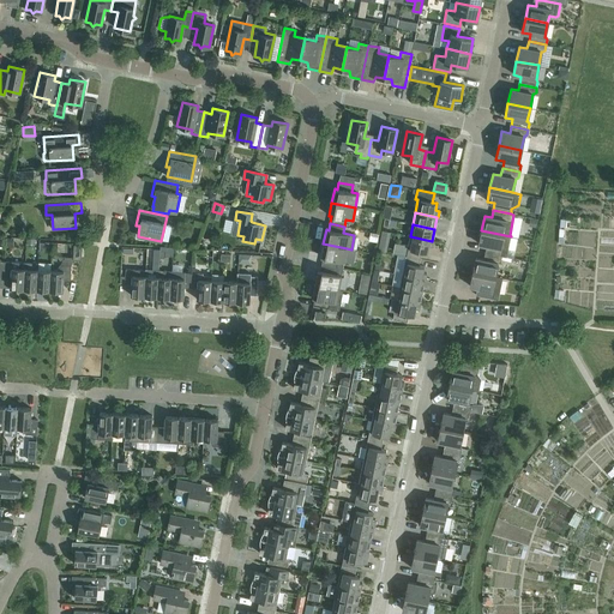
[(511,236),(481,230),(479,244),(486,246),(485,253),(501,257),(506,257),(511,236)]
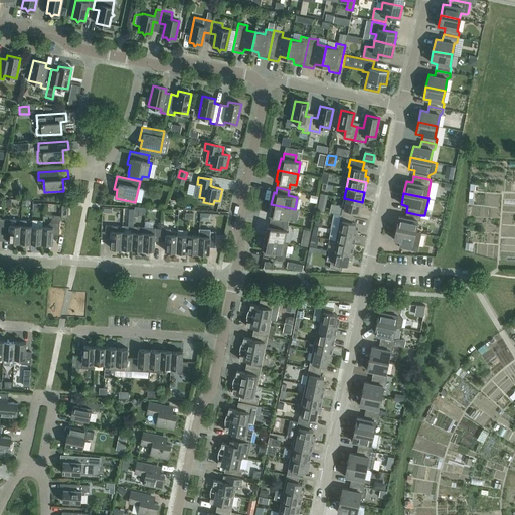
[(362,202),(344,198),(342,205),(332,203),(330,212),(340,214),(352,217),(353,211),(358,212),(359,206),(362,207),(363,202),(362,202)]
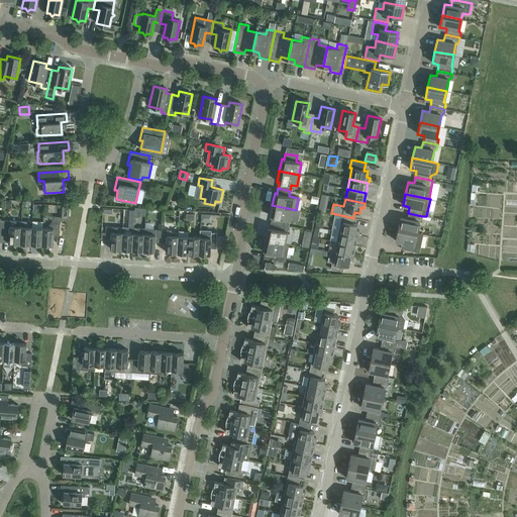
[(292,209),(272,205),(270,216),(272,217),(271,222),(288,226),(289,220),(290,220),(292,209)]
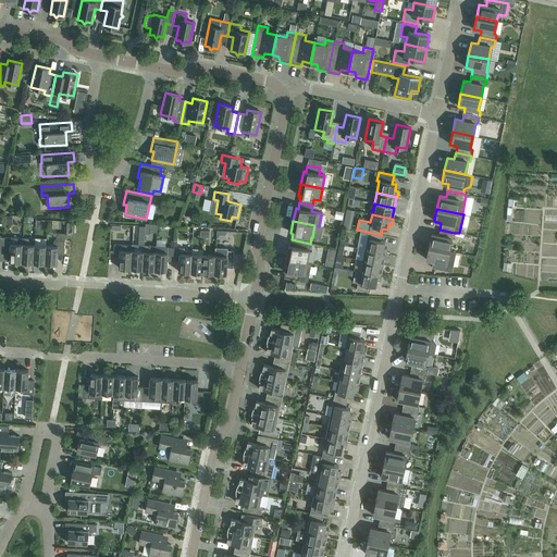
[(431,234),(429,247),(448,251),(452,238),(454,237),(455,233),(440,230),(438,235),(431,234)]
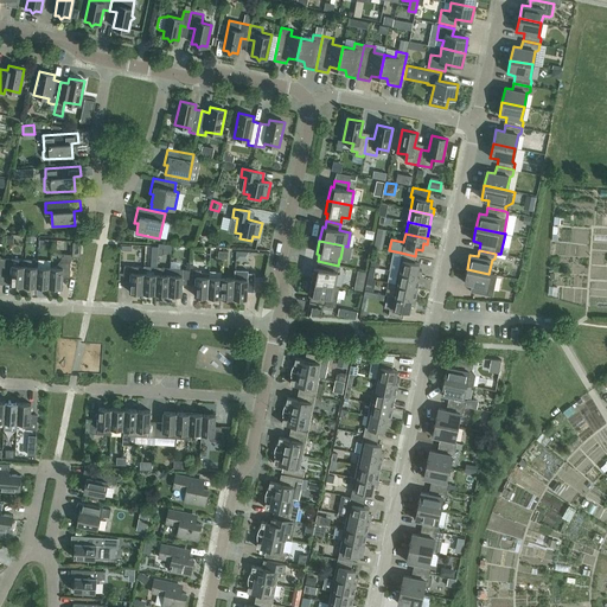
[(414,262),(415,256),(401,253),(397,272),(420,276),(420,278),(422,272),(417,270),(419,263),(414,262)]
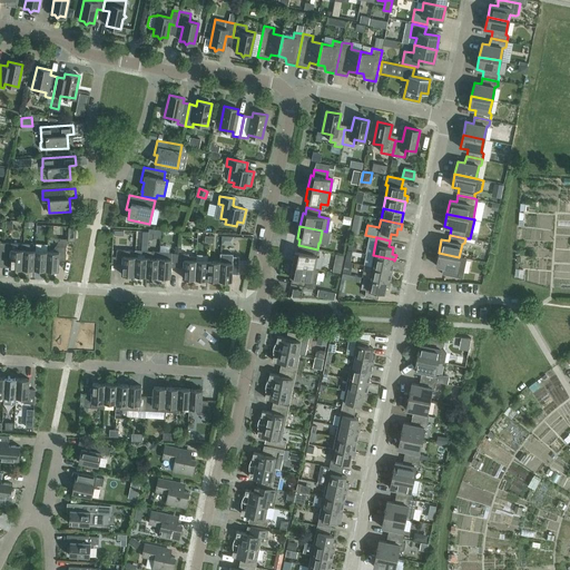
[(349,242),(347,249),(355,252),(356,243),(349,242)]
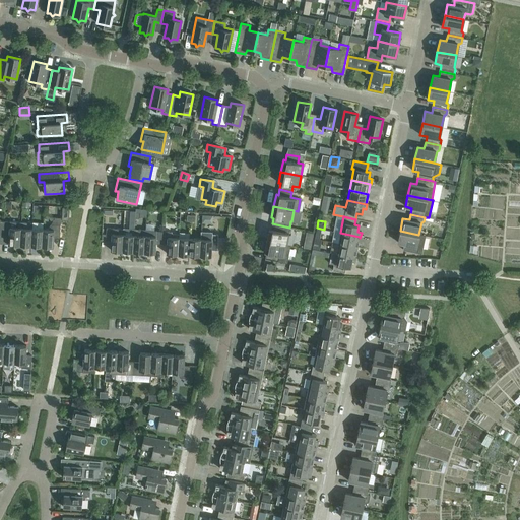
[(19,245),(21,222),(4,221),(3,234),(9,235),(8,244),(19,245)]
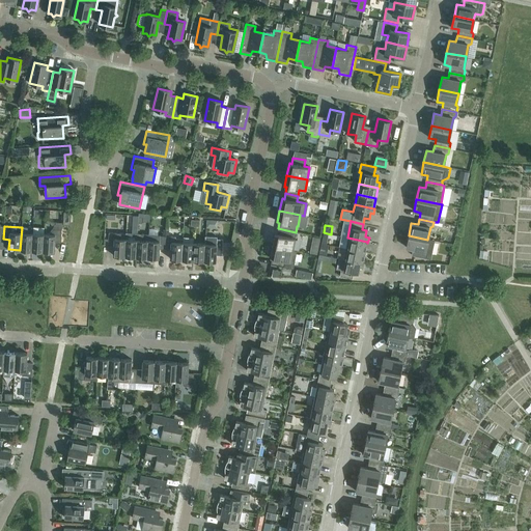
[(20,250),(31,251),(32,233),(22,232),(22,227),(20,250)]
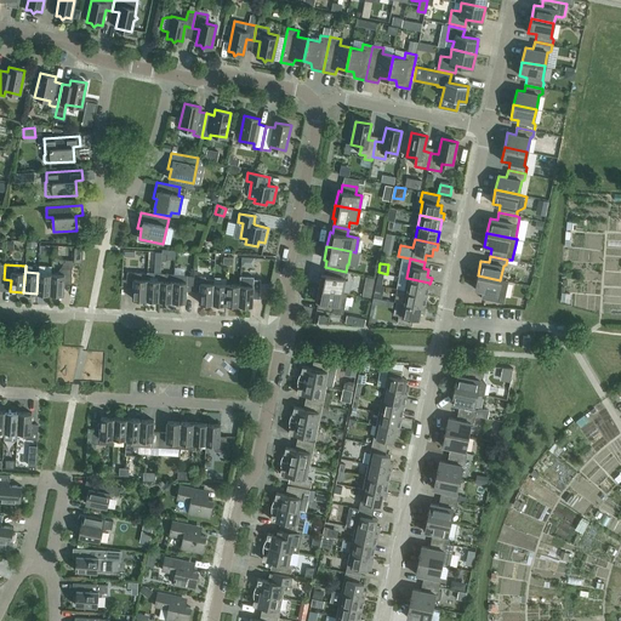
[(346,272),(325,267),(324,274),(322,273),(318,288),(342,292),(345,278),(346,272)]
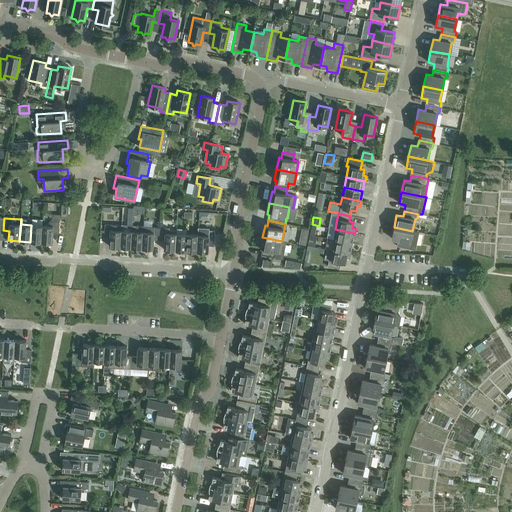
[(42,225),(41,242),(52,243),(53,234),(58,234),(59,221),(50,221),(47,226),(42,225)]
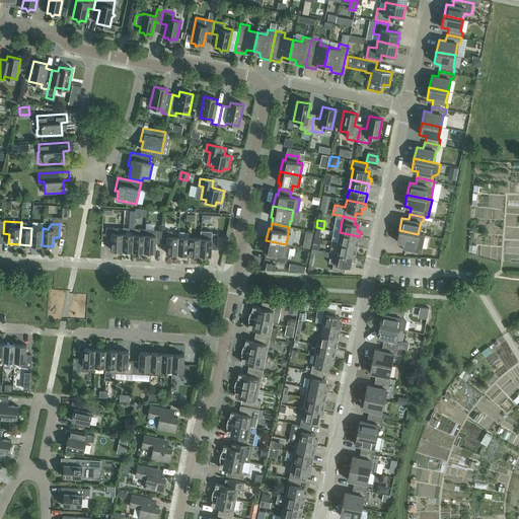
[(110,249),(122,250),(123,233),(123,228),(105,227),(105,240),(110,240),(110,249)]
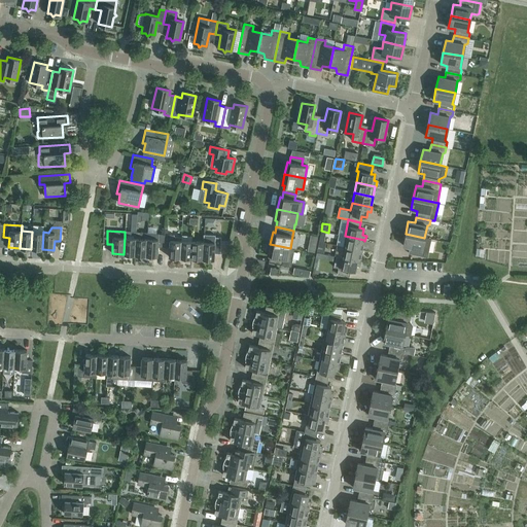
[(32,232),(31,249),(42,249),(43,232),(32,232)]
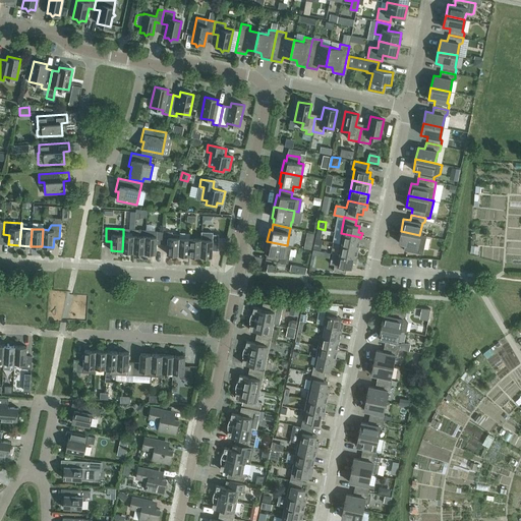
[(129,235),(123,234),(122,251),(133,252),(134,230),(129,229),(129,235)]
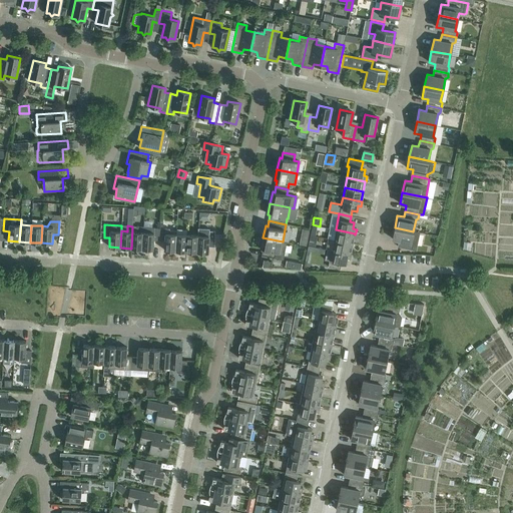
[(132,226),(131,248),(142,248),(143,227),(143,226),(132,226)]
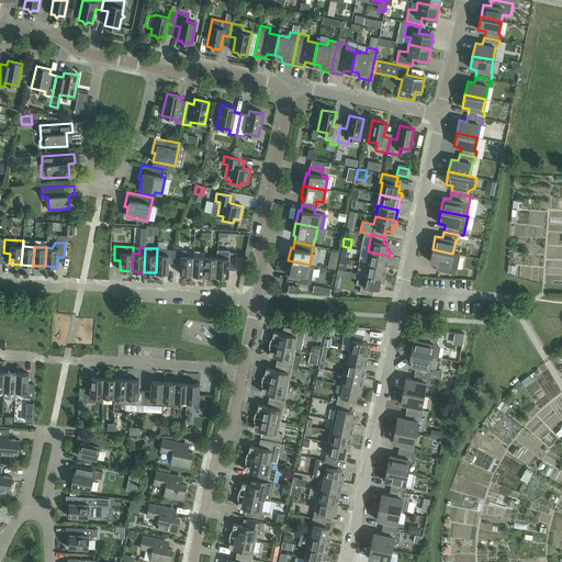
[(165,249),(157,249),(156,272),(168,273),(168,263),(175,263),(176,249),(166,249),(165,249)]
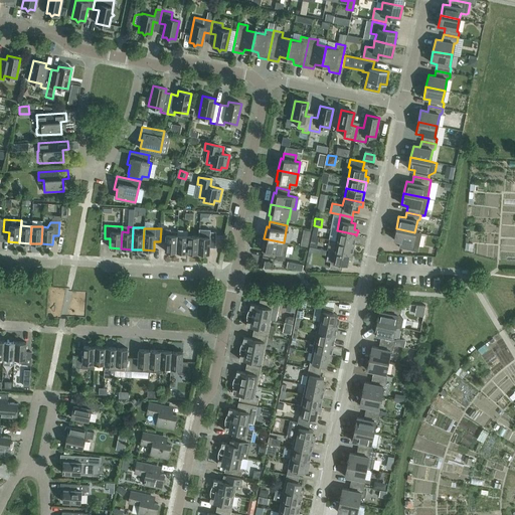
[(161,228),(160,241),(165,241),(165,251),(176,251),(177,235),(177,232),(171,231),(170,229),(161,228)]
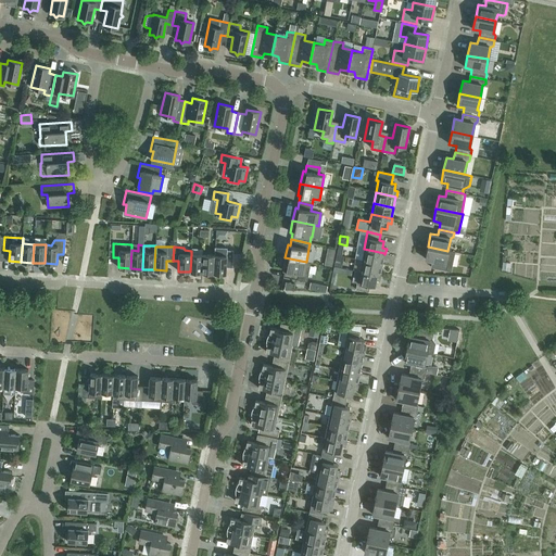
[(447,251),(428,247),(425,260),(432,261),(431,267),(451,272),(455,252),(447,251)]
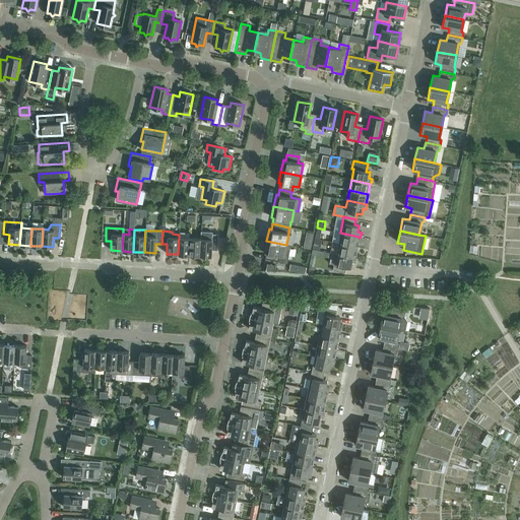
[(201,232),(200,239),(199,256),(211,256),(211,250),(217,251),(218,235),(213,234),(213,232),(201,232)]
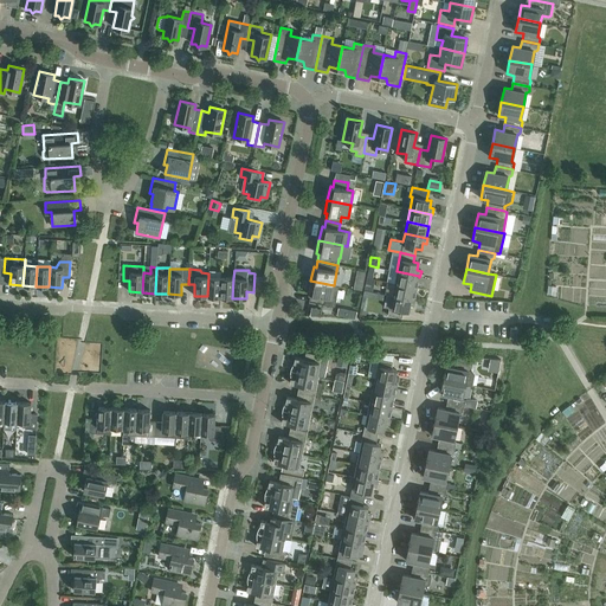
[(416,288),(419,277),(419,276),(397,271),(394,284),(416,288)]
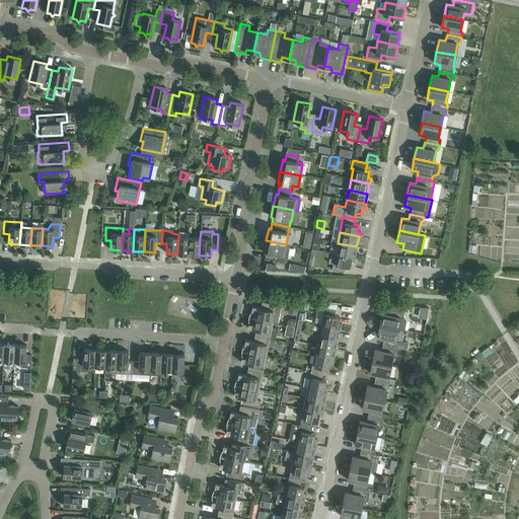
[(189,254),(190,237),(178,237),(177,253),(189,254)]
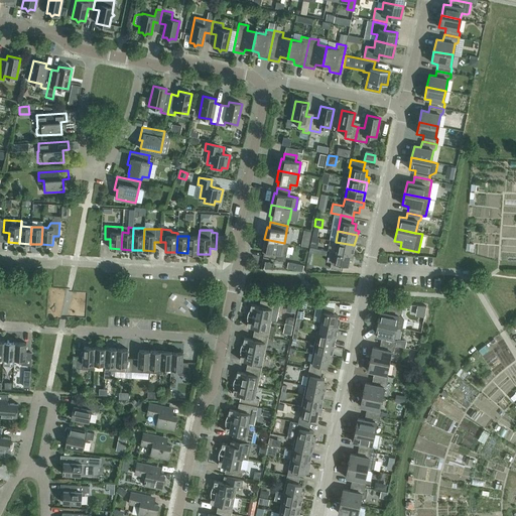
[(187,253),(198,254),(199,237),(188,236),(187,253)]
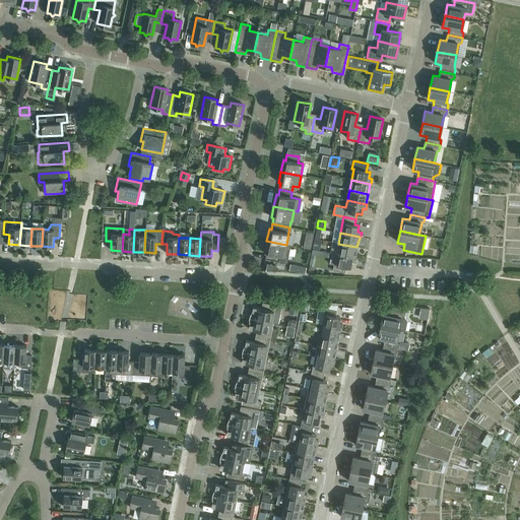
[(315,239),(312,249),(319,250),(321,240),(315,239)]
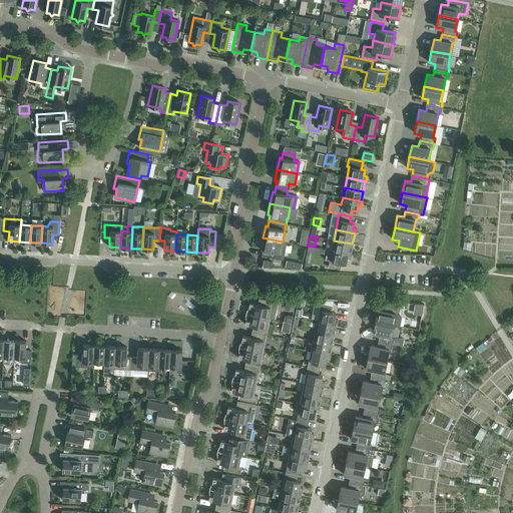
[(287,242),(283,241),(263,237),(261,248),(263,249),(262,254),(283,260),(287,242)]
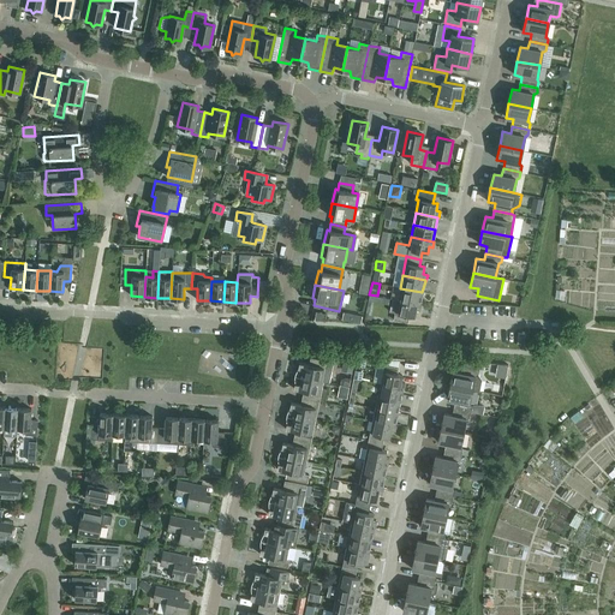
[(419,304),(422,292),(400,288),(398,300),(419,305),(419,304)]
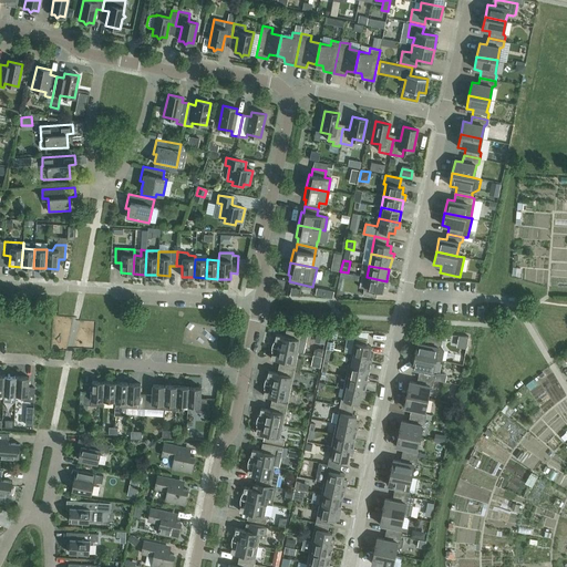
[(387,281),(367,277),(362,295),(375,297),(377,291),(382,292),(383,286),(387,287),(388,280),(387,280),(387,281)]
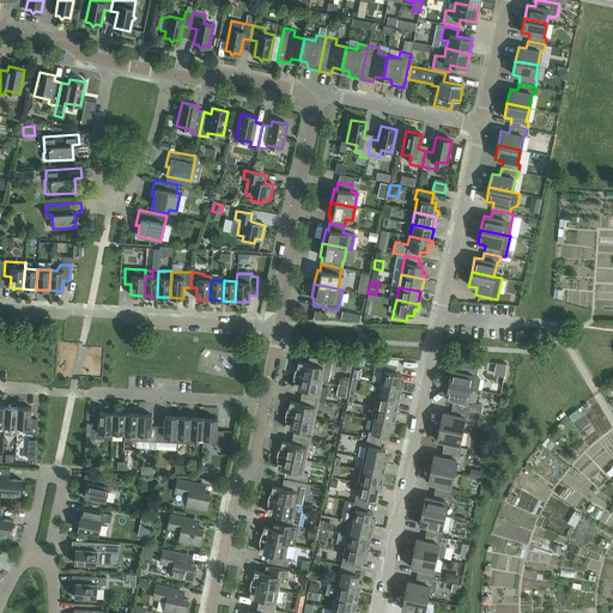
[(293,374),(322,380),(328,381),(332,360),(313,357),(311,364),(298,362),(297,366),(296,369),(295,371),(293,374)]
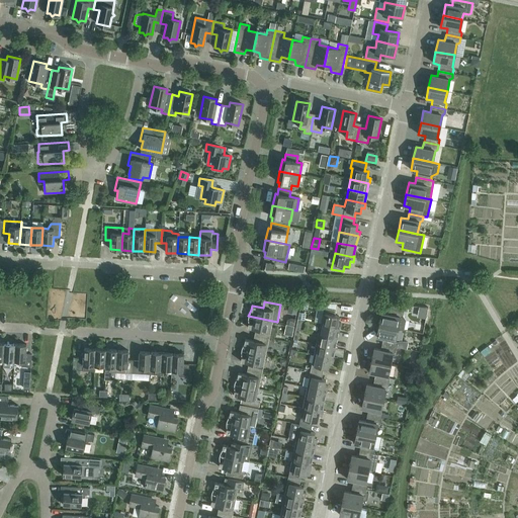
[(339,327),(339,328),(340,328),(341,323),(337,322),(339,316),(334,315),(335,310),(323,307),(320,323),(339,327)]
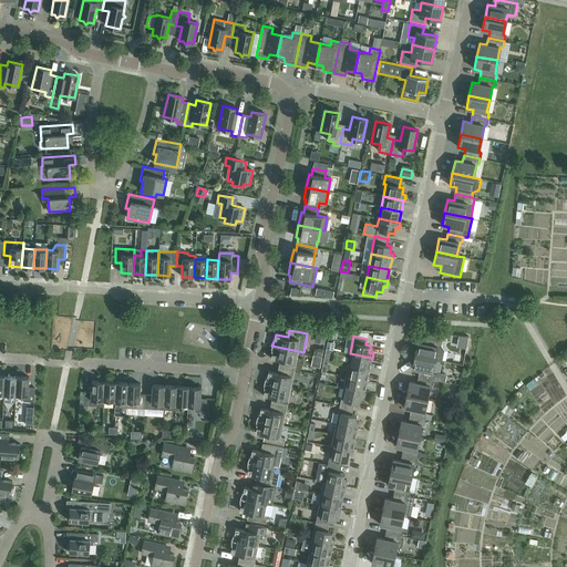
[(435,360),(442,361),(444,350),(441,346),(442,340),(425,337),(424,343),(418,342),(414,356),(435,360)]
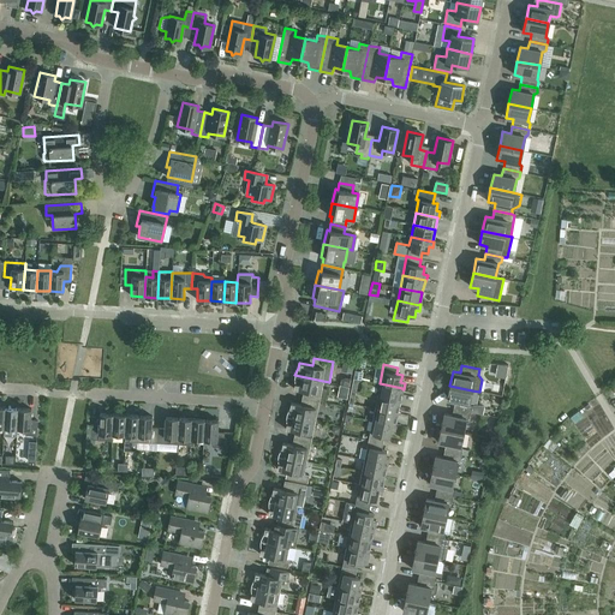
[(322,388),(323,381),(294,375),(294,377),(294,381),(294,383),(293,388),(306,392),(305,399),(320,401),(324,402),(328,389),(322,388)]
